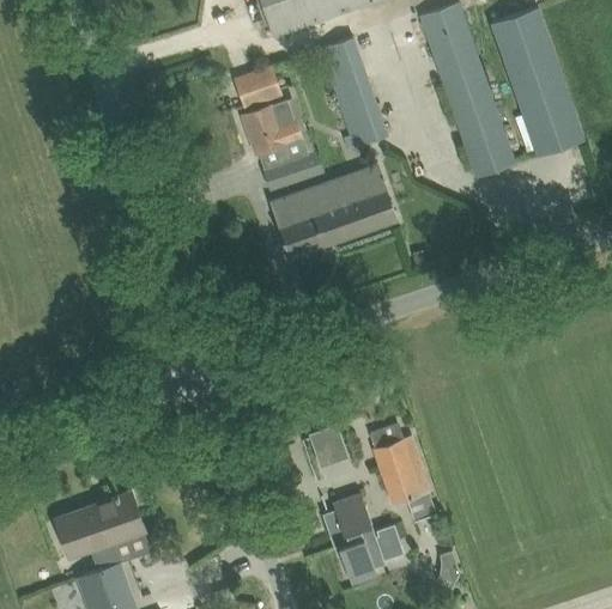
[(258,0),(272,38),(381,0),(258,0)]
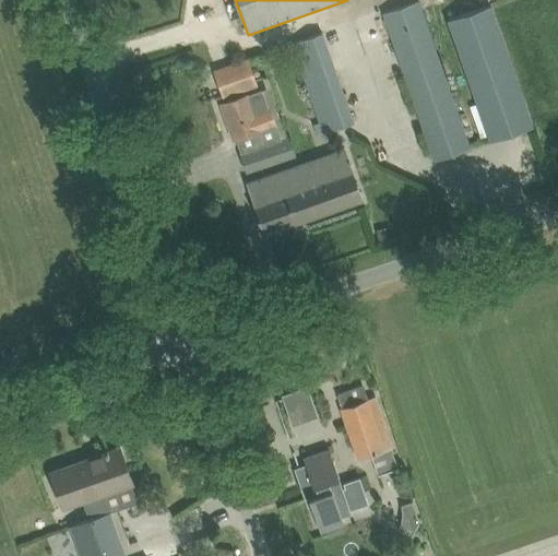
[(382,15),(434,163),(469,151),(417,3),(382,15)]
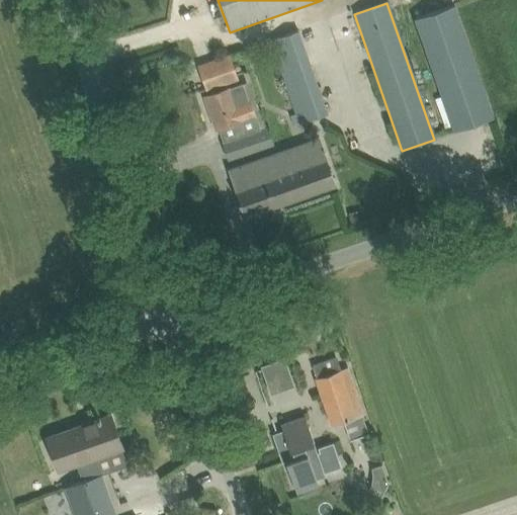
[(414,20),(453,133),(493,119),(453,7),(414,20)]
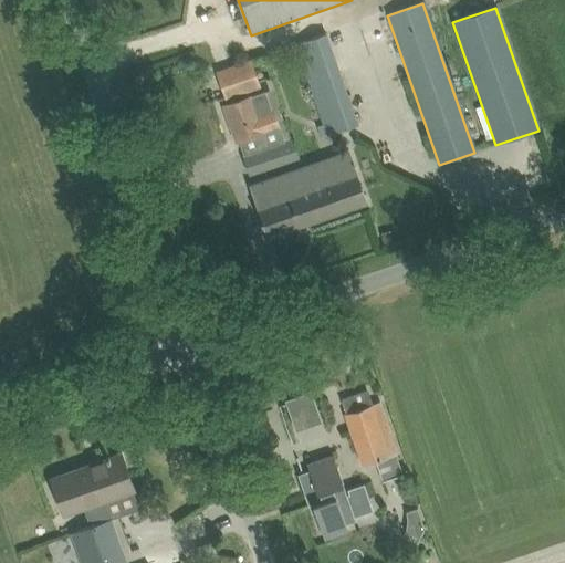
[(295,47),(326,137),(356,127),(325,37),(295,47)]
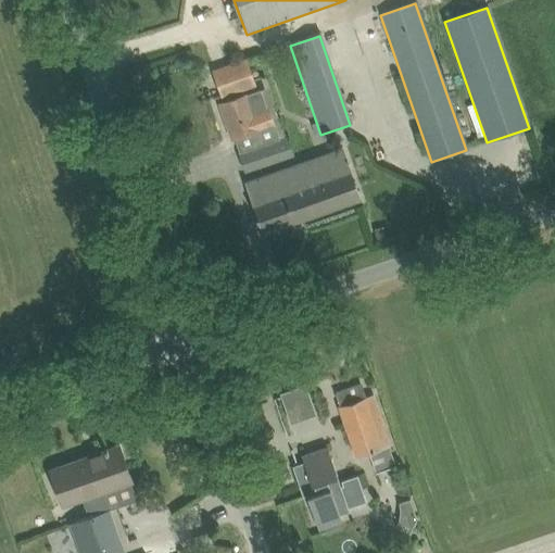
[(212,74),(221,99),(253,87),(246,62),(212,74)]
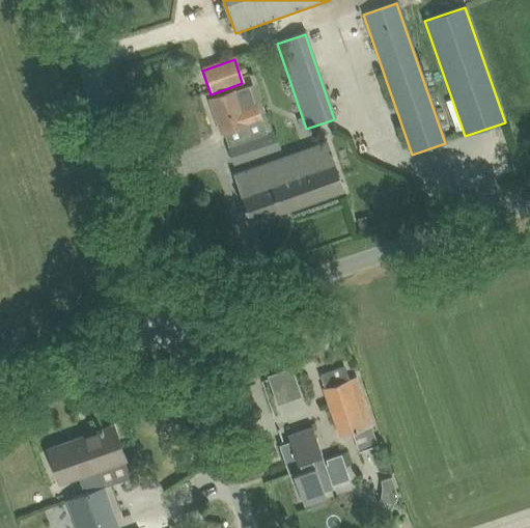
[(243,128),(247,140),(265,135),(249,87),(210,101),(221,135),(243,128)]
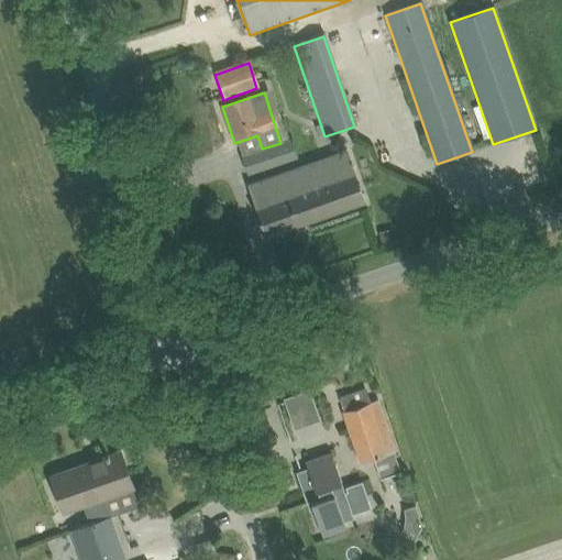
[(240,158),(245,175),(278,164),(272,147),(240,158)]
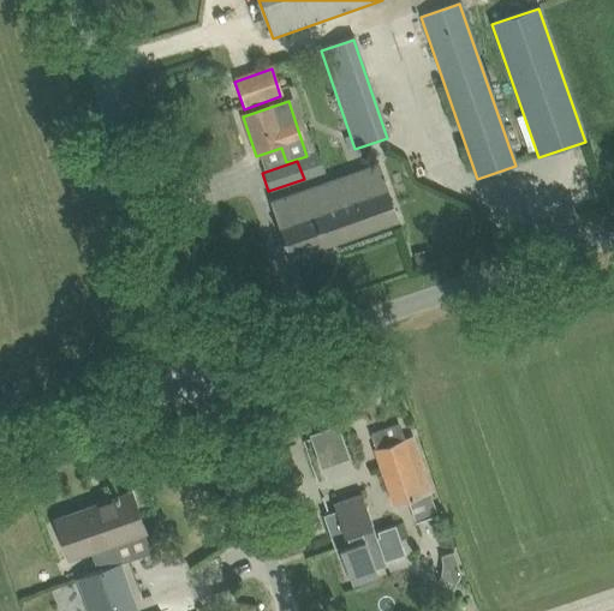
[(276,223),(290,261),(397,223),(377,171),(299,197),(305,214),(276,223)]
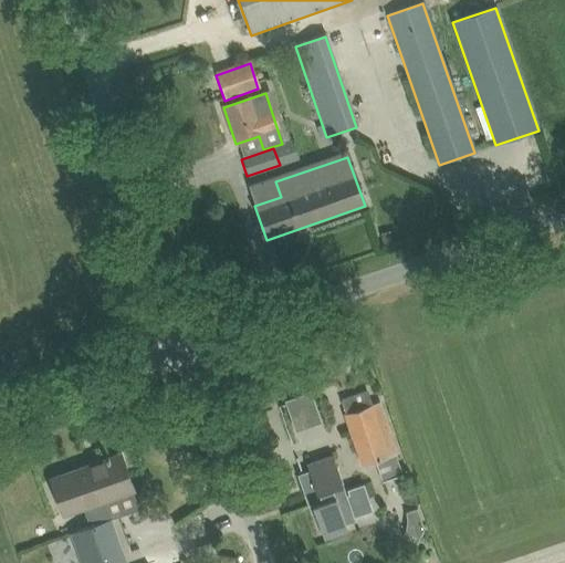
[(390,232),(379,235),(382,246),(393,243),(390,232)]
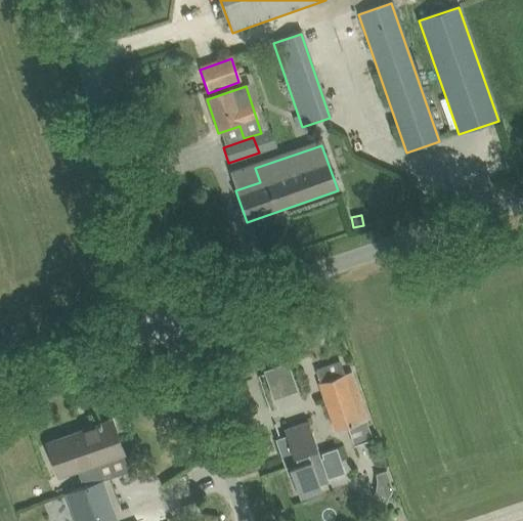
[(263,372),(272,400),(297,392),(288,363),(263,372)]
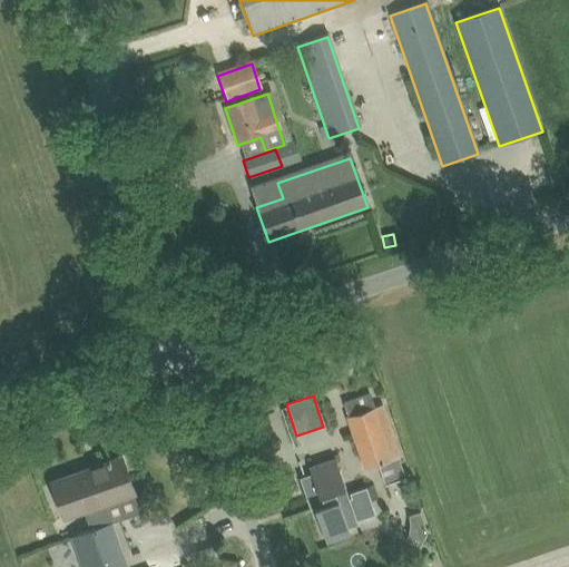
[(378,466),(384,487),(405,479),(399,458),(390,461),(369,397),(343,404),(365,469),(378,466)]
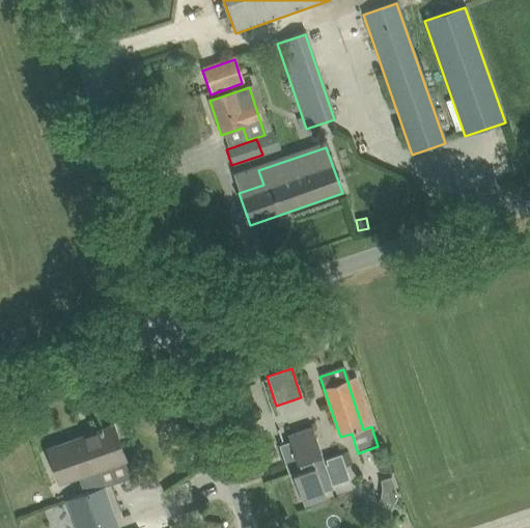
[(99,433),(48,450),(55,470),(60,485),(78,479),(80,485),(83,495),(65,501),(68,509),(75,527),(116,527),(103,489),(96,471),(123,462),(115,437),(117,436),(113,425),(101,429),(101,428),(98,429),(99,433)]
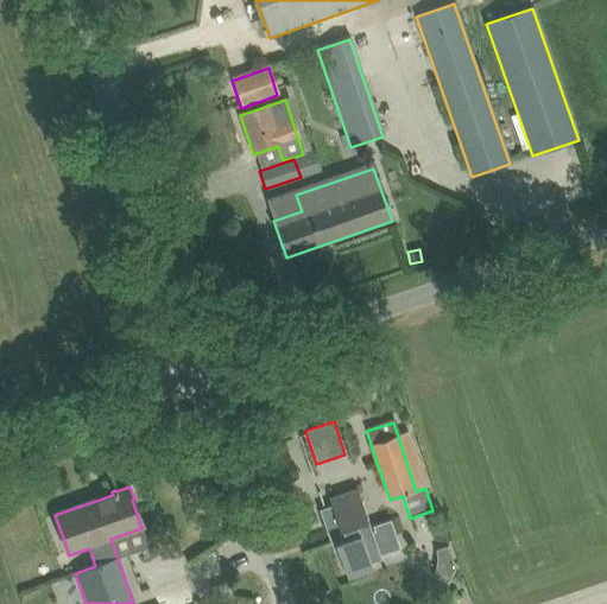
[(317,494),(346,578),(372,568),(368,560),(378,557),(380,561),(381,561),(379,557),(399,550),(390,521),(373,527),(374,532),(372,533),(358,491),(329,501),(332,510),(326,513),(318,493),(317,494)]
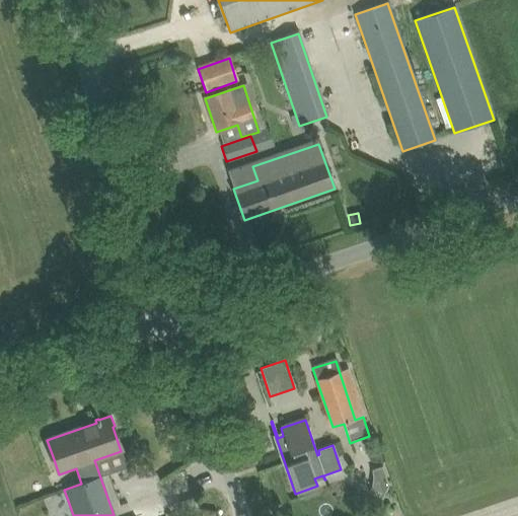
[(371,488),(368,494),(381,500),(388,486),(382,467),(372,471),(373,478),(371,488)]
